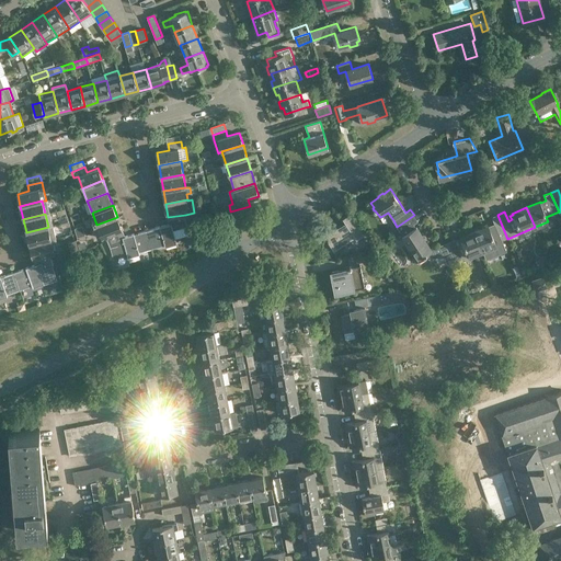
[(345,224),(325,237),(335,250),(354,237),(356,240),(364,235),(351,214),(343,219),(345,224)]
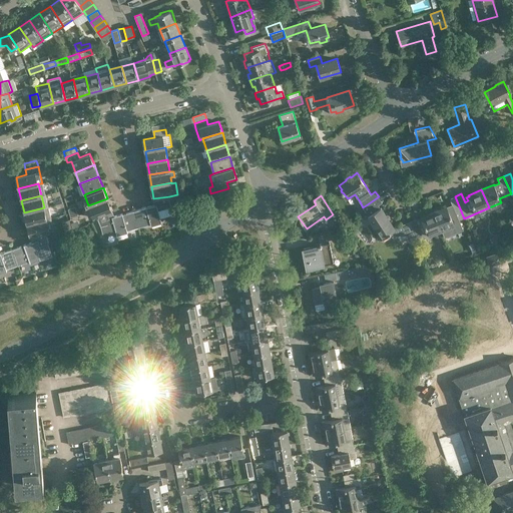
[(172,214),(171,207),(169,196),(153,198),(154,205),(146,207),(134,211),(139,227),(150,224),(151,226),(162,223),(158,211),(162,210),(164,216),(172,214)]
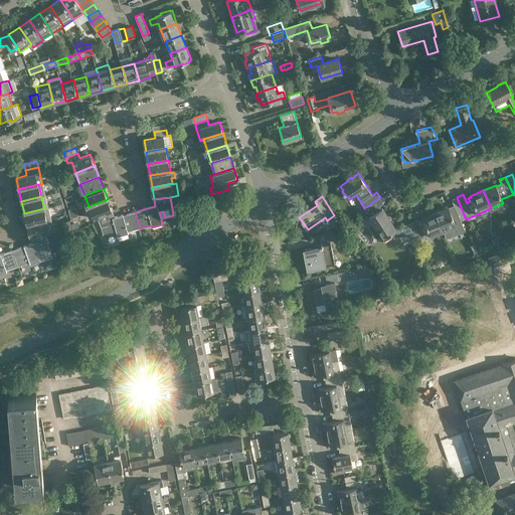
[(380,197),(364,208),(370,217),(369,217),(383,238),(385,241),(391,237),(408,236),(404,227),(396,229),(390,220),(391,220),(388,215),(387,216),(382,208),(381,209),(379,205),(383,203),(380,197)]
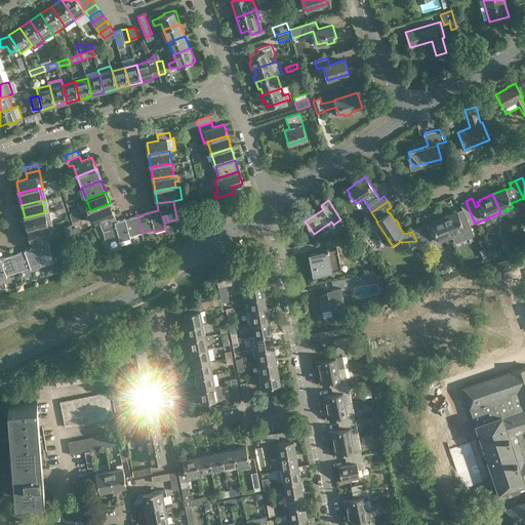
[(470,226),(475,224),(466,201),(459,203),(465,213),(461,215),(459,211),(456,212),(456,211),(443,216),(451,235),(465,230),(462,226),(469,223),(470,226)]
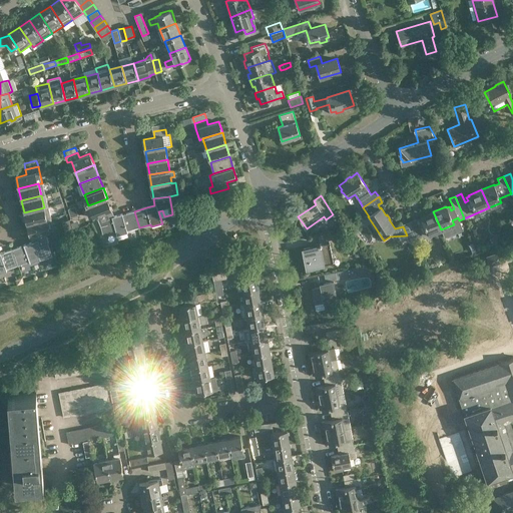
[(107,198),(88,205),(93,217),(97,216),(112,209),(107,198)]
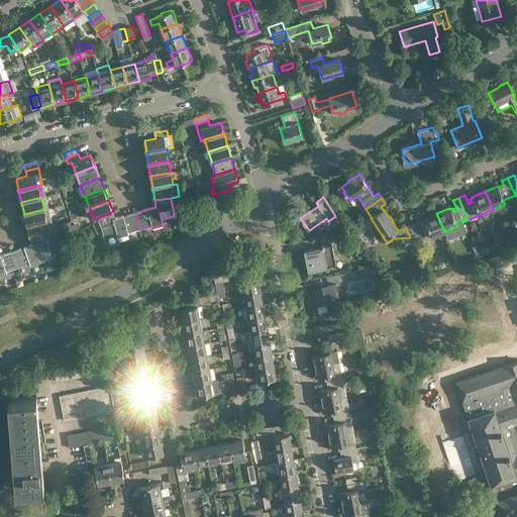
[(48,208),(44,209),(24,214),(27,225),(47,220),(52,220),(48,208)]
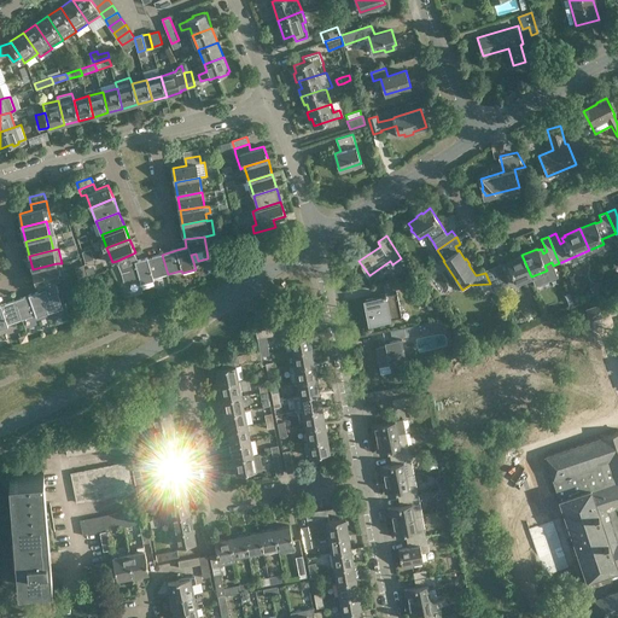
[(138,261),(135,252),(117,261),(122,273),(126,285),(140,281),(141,285),(155,281),(153,278),(168,274),(162,255),(147,258),(147,257),(138,261)]
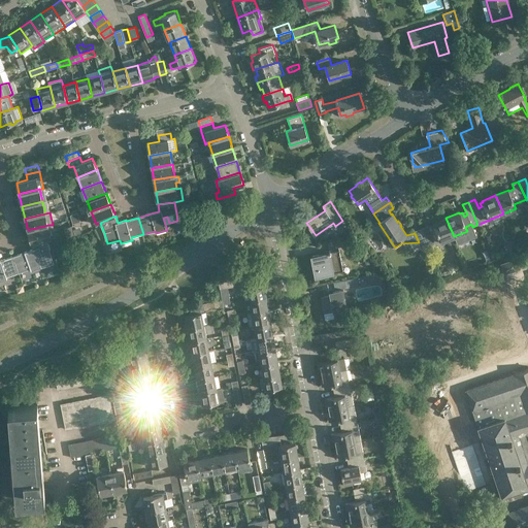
[(454,236),(446,218),(433,223),(433,224),(428,227),(428,225),(421,228),(428,246),(435,243),(435,244),(454,236)]
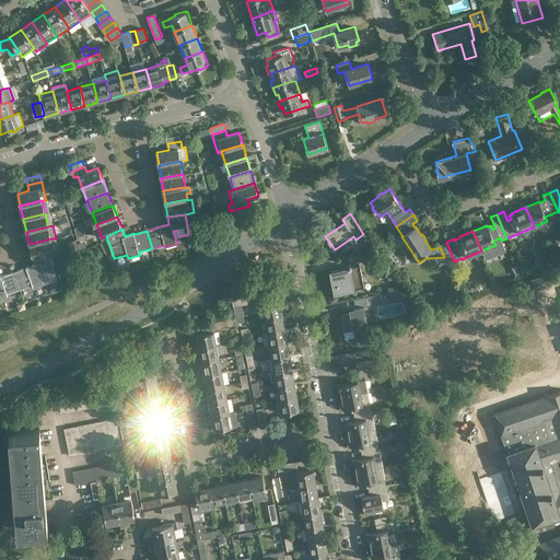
[(51,238),(30,244),(33,258),(50,254),(51,254),(55,253),(51,238)]
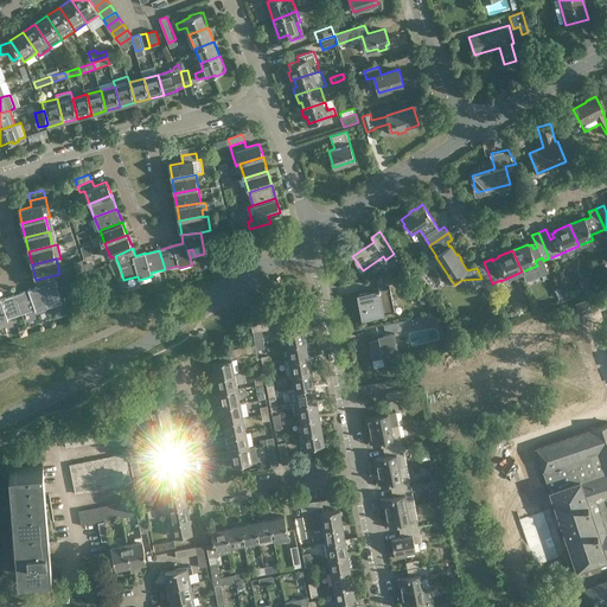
[(398,273),(400,273),(407,268),(402,262),(395,267),(398,273)]
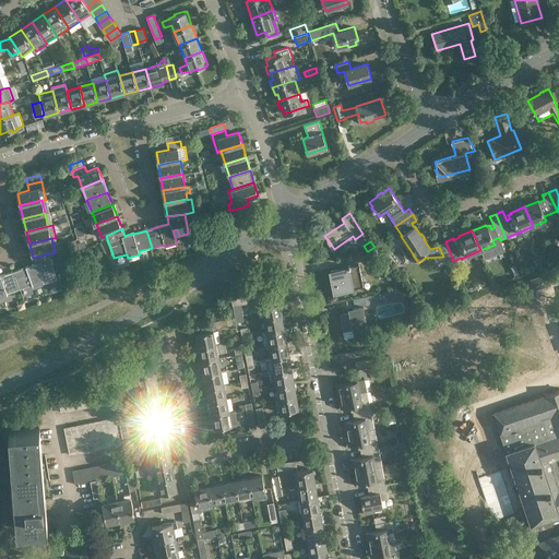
[(453,261),(445,241),(438,245),(439,247),(443,257),(445,264),(453,261)]
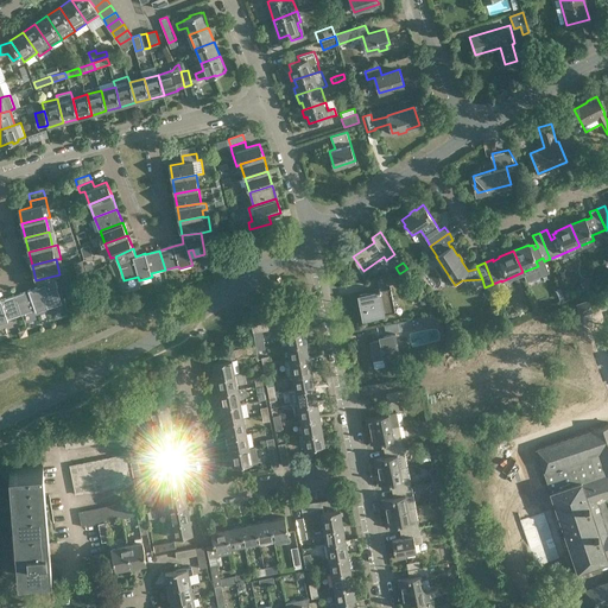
[(379,291),(372,292),(359,295),(363,317),(396,311),(390,285),(404,282),(403,273),(400,273),(399,273),(377,278),(379,291)]
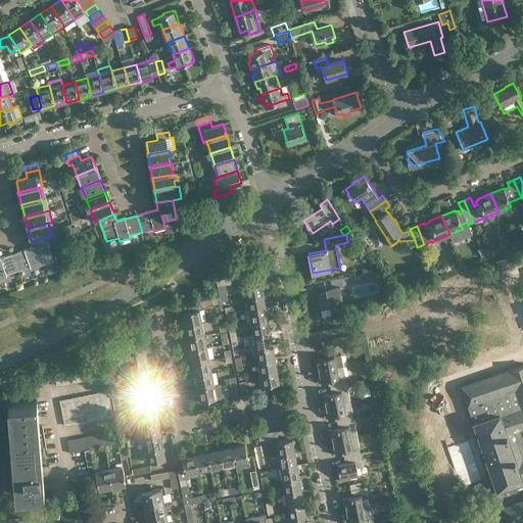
[(20,251),(12,253),(18,271),(30,267),(31,269),(41,265),(40,260),(51,255),(48,247),(49,247),(47,238),(48,237),(47,237),(31,241),(32,247),(24,249),(25,250),(20,251)]
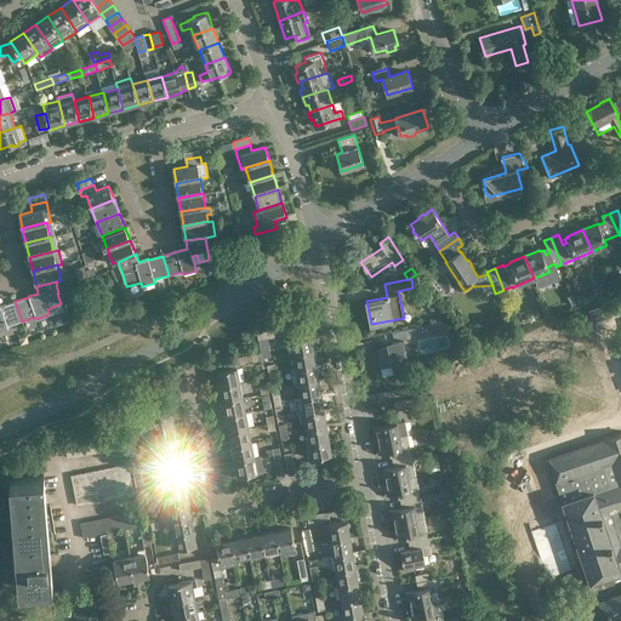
[(0,330),(9,328),(7,326),(22,322),(15,301),(5,305),(6,306),(1,307),(1,306),(0,306),(0,330)]
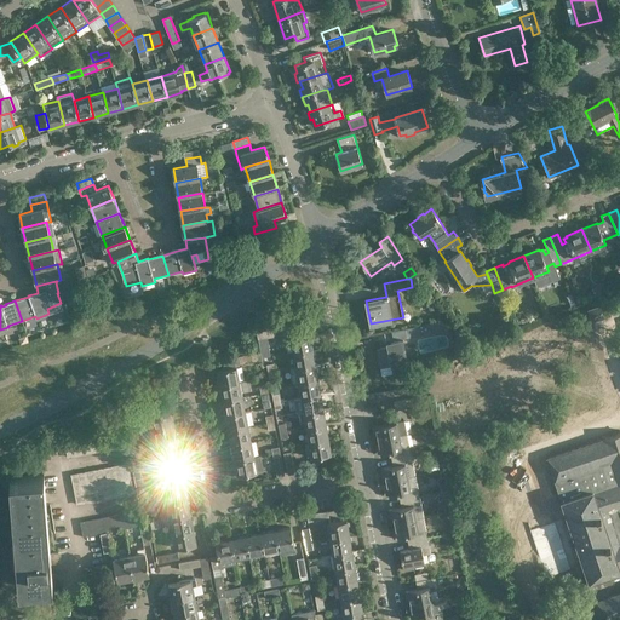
[(603,305),(589,310),(592,321),(607,316),(603,305)]
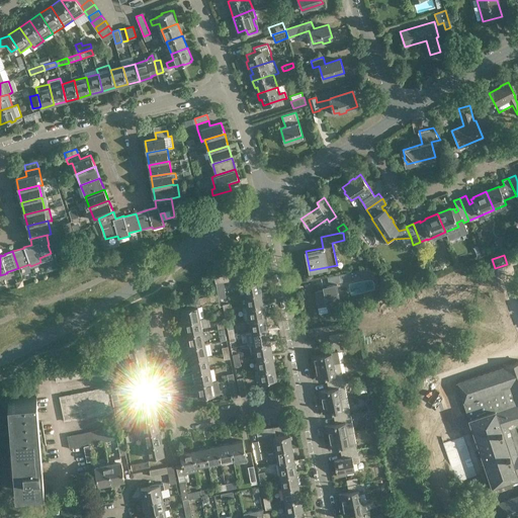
[(330,288),(315,291),(318,308),(341,303),(337,283),(361,278),(361,276),(371,274),(370,268),(327,276),(330,288)]
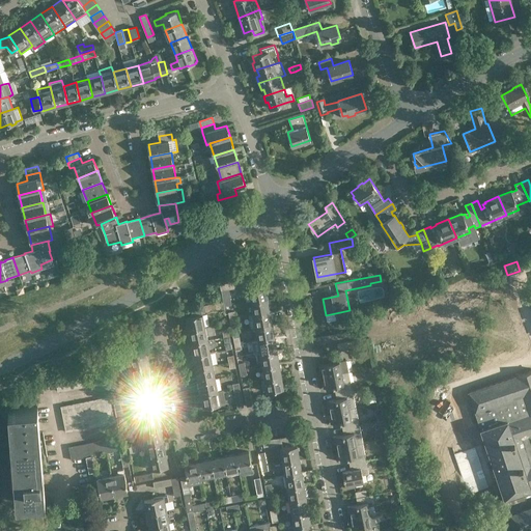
[(220,284),(221,290),(240,287),(240,286),(239,281),(220,284)]
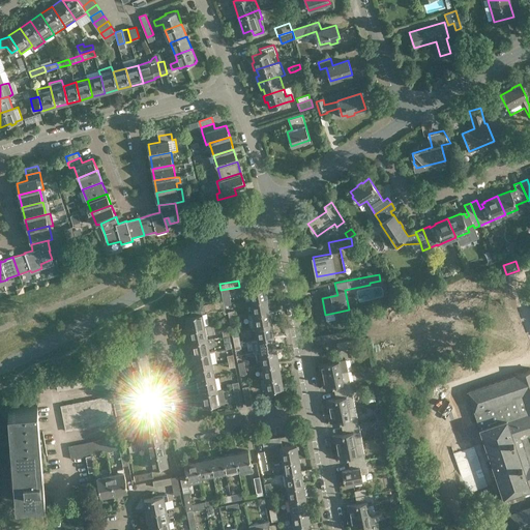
[(251,300),(268,297),(265,284),(248,288),(251,300)]
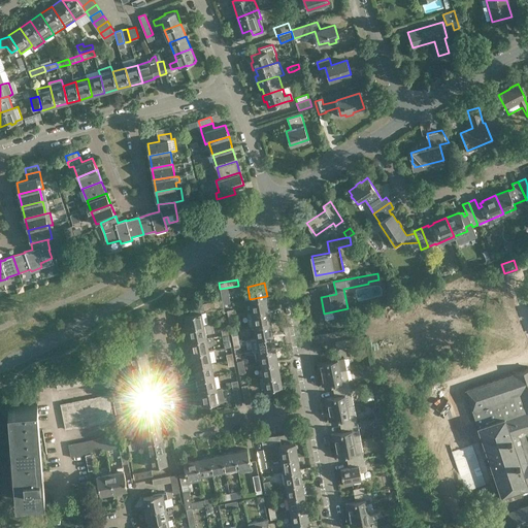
[(269,309),(267,296),(250,299),(252,312),(269,309)]
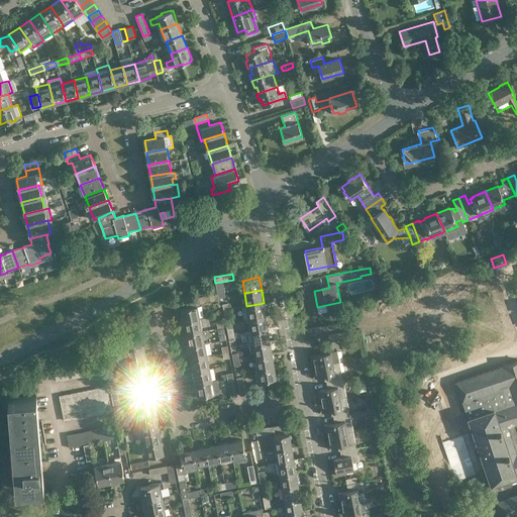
[(218,298),(217,294),(199,297),(200,303),(218,300),(218,298)]
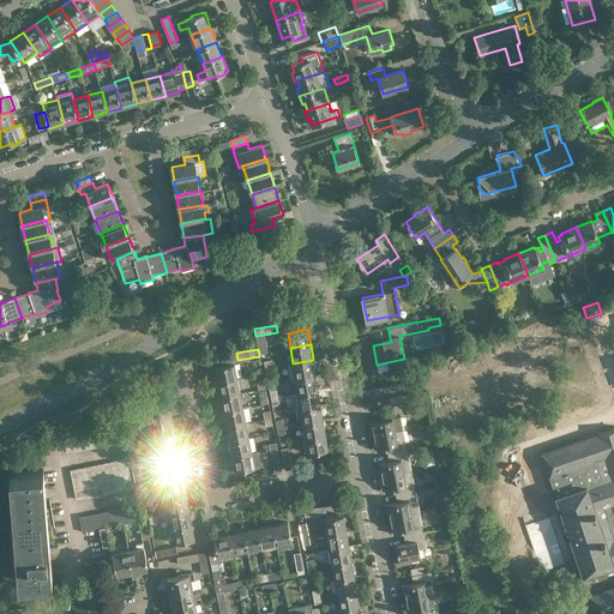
[(222,366),(215,367),(217,381),(238,378),(234,361),(238,360),(236,353),(232,354),(233,356),(221,359),(222,366)]
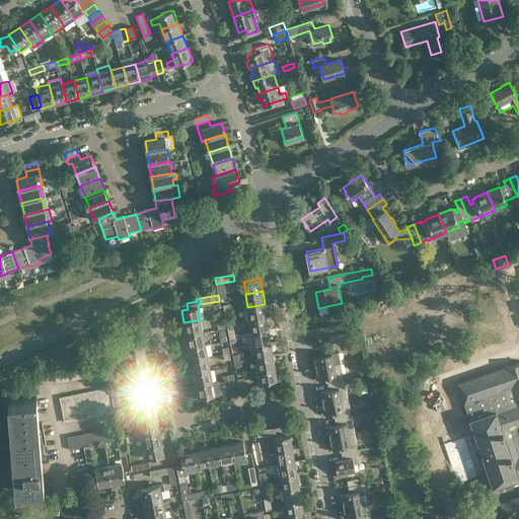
[(244,320),(249,319),(267,316),(265,304),(247,307),(242,308),(244,320)]
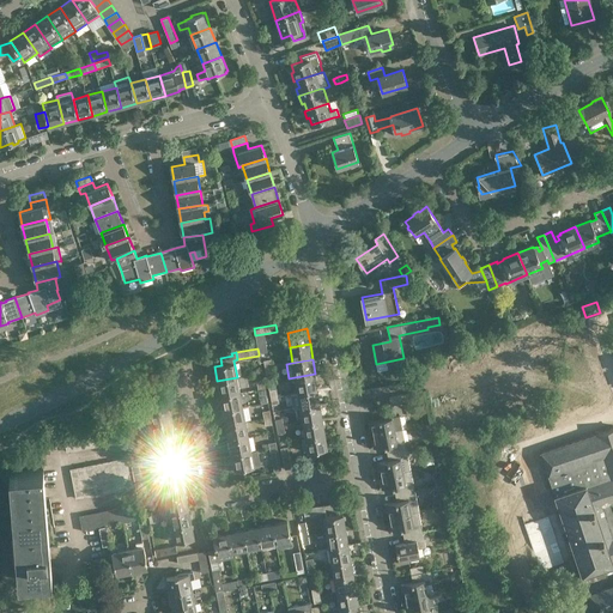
[(317,389),(315,374),(295,377),(297,392),(317,389)]
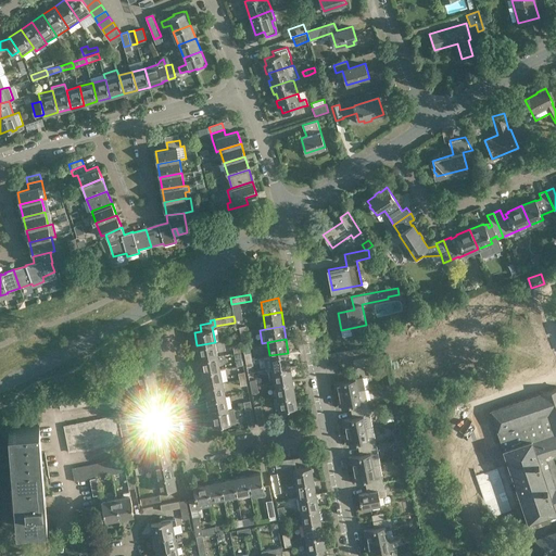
[(217,355),(215,342),(197,345),(200,359),(217,355)]
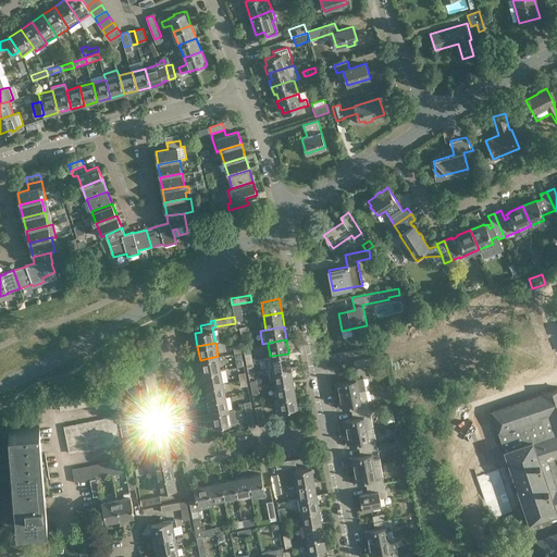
[(288,354),(270,356),(272,370),(291,367),(288,354)]
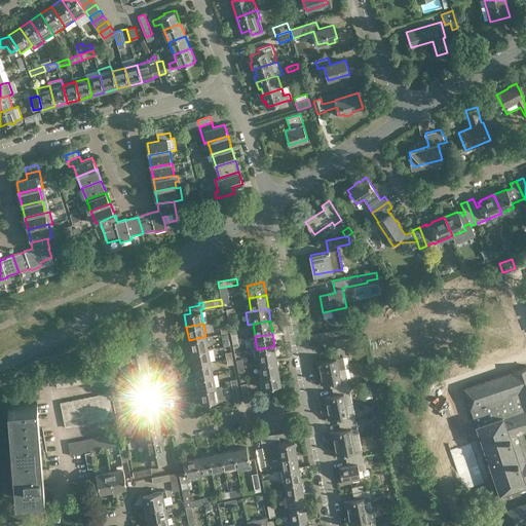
[(209,349),(205,336),(189,340),(191,352),(209,349)]
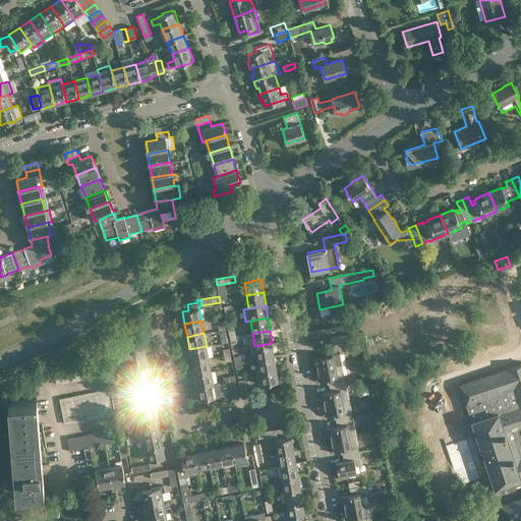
[(345,341),(344,335),(331,338),(332,344),(345,341)]
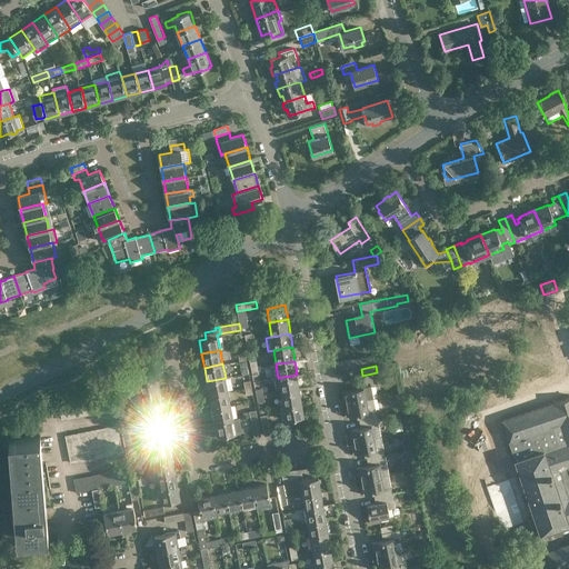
[(108,377),(109,383),(129,380),(128,373),(108,377)]
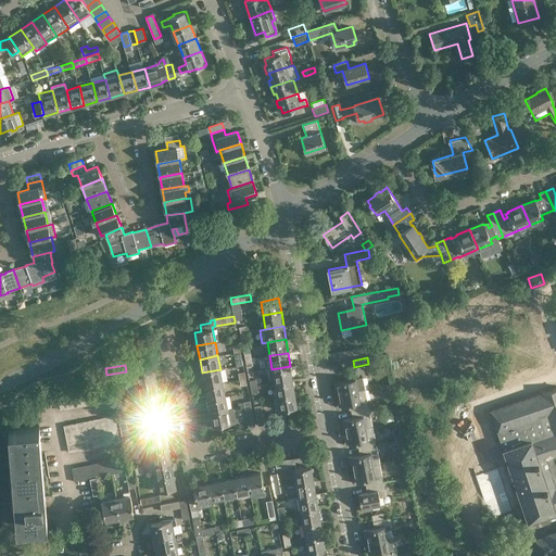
[(138,384),(155,380),(153,366),(135,370),(138,384)]
